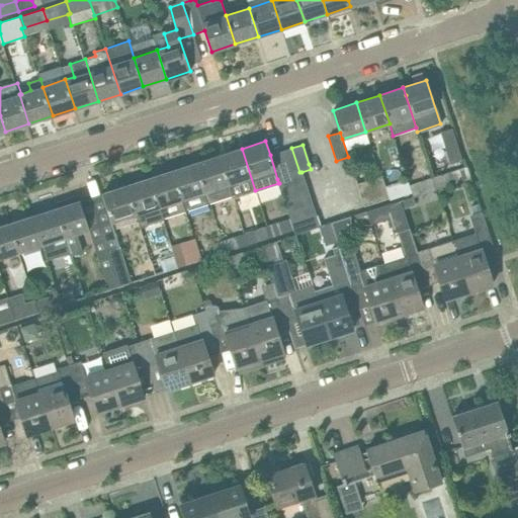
[(288,176),(299,172),(291,148),(280,152),(288,176)]
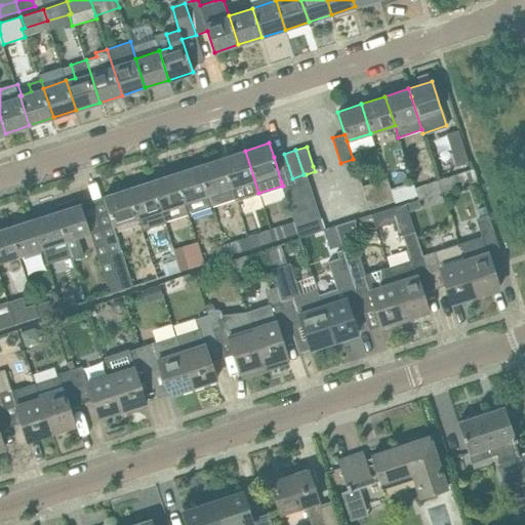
[(258,193),(245,151),(221,158),(231,187),(236,201),(258,193)]
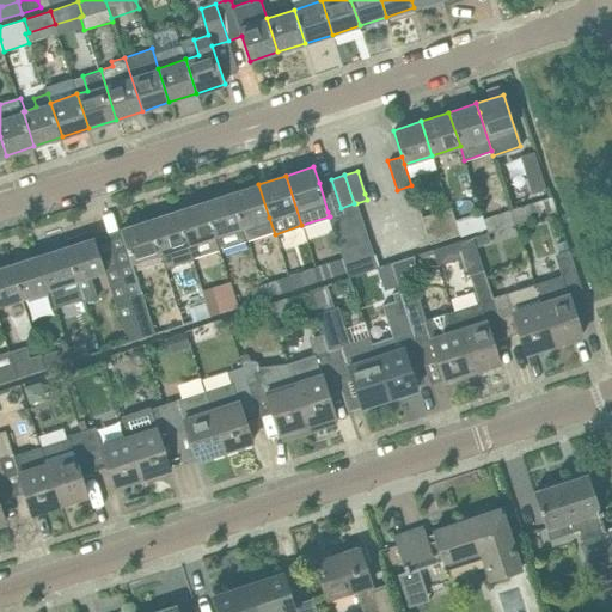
[(328,212),(341,208),(331,179),(319,183),(328,212)]
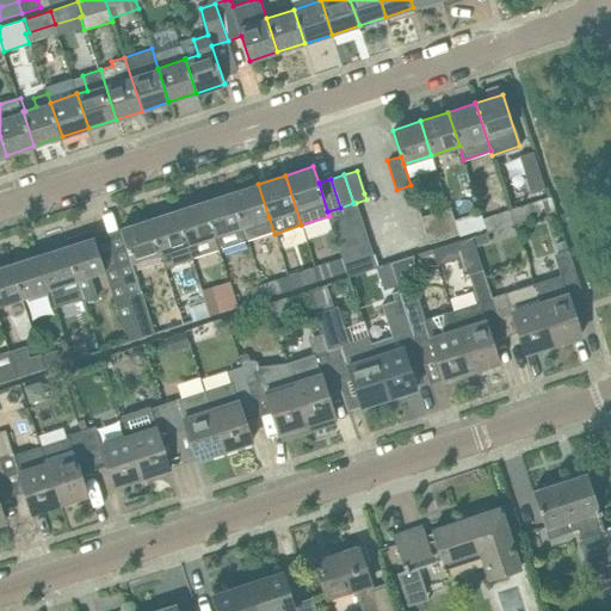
[(269,217),(258,184),(230,192),(241,227),(269,217)]
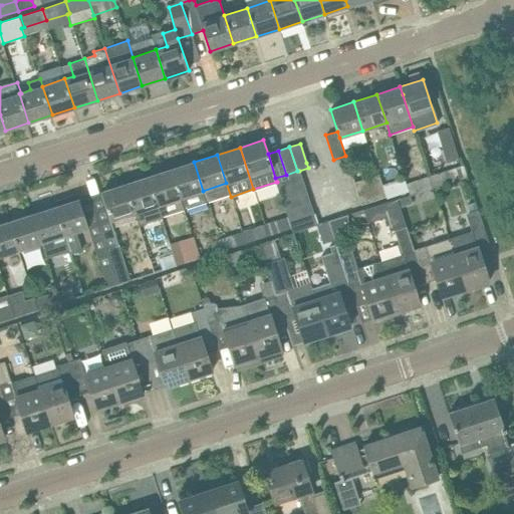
[(203,191),(194,162),(171,170),(184,209),(207,202),(203,191)]
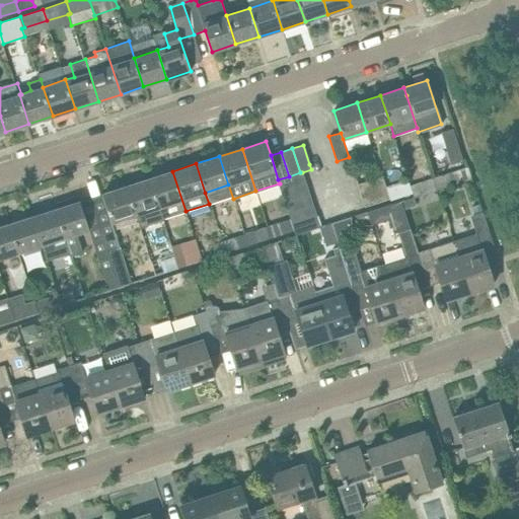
[(186,211),(172,171),(150,178),(159,207),(162,218),(186,211)]
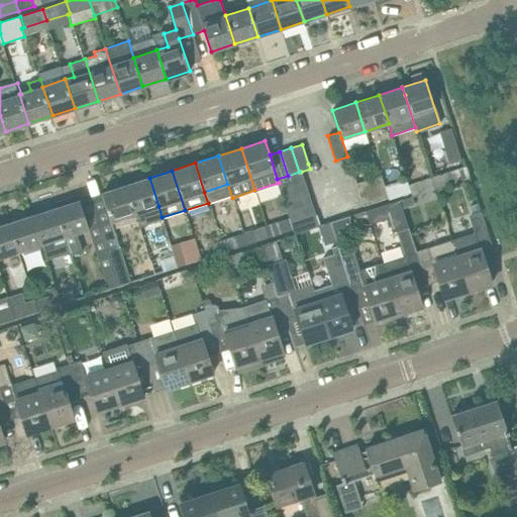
[(432,179),(435,188),(458,181),(455,171),(432,179)]
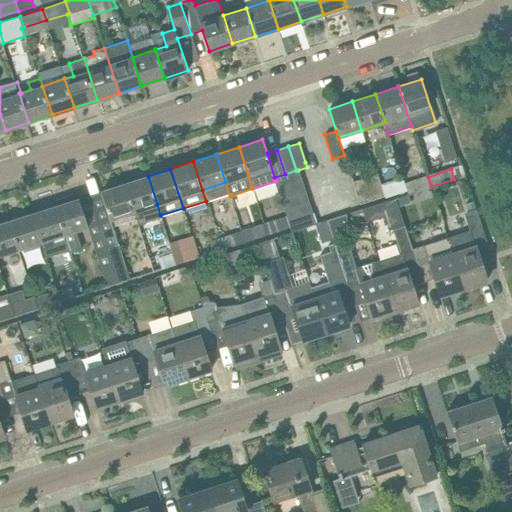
[(296,170),(285,174),(274,177),(276,181),(275,181),(277,188),(302,180),(298,170),(296,170)]
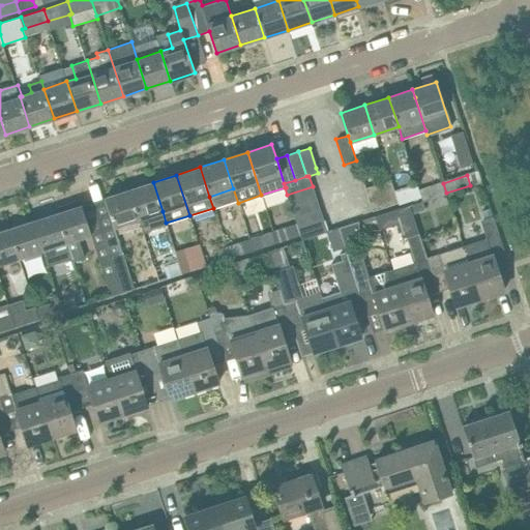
[(381,196),(393,192),(390,180),(378,184),(381,196)]
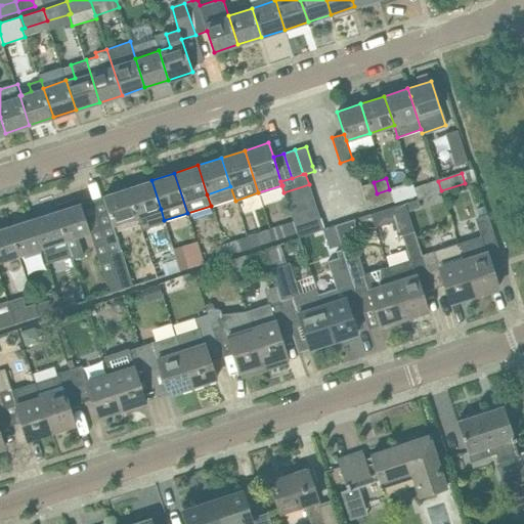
[(161,209),(151,180),(128,187),(137,217),(161,209)]
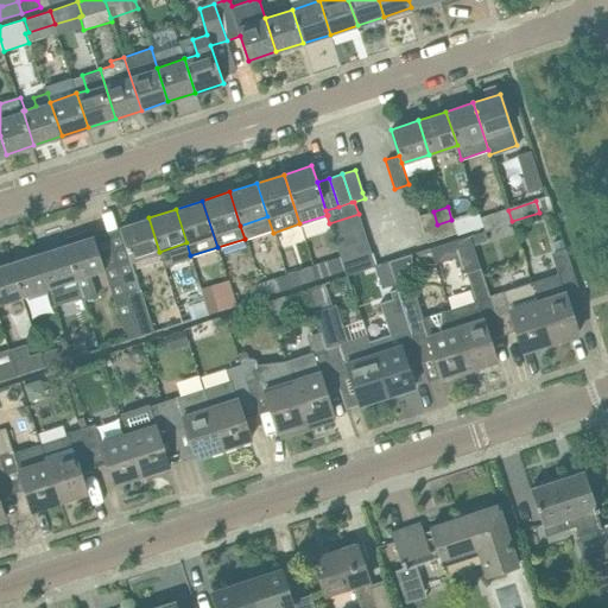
[(508,210),(489,216),(494,228),(512,221),(508,210)]
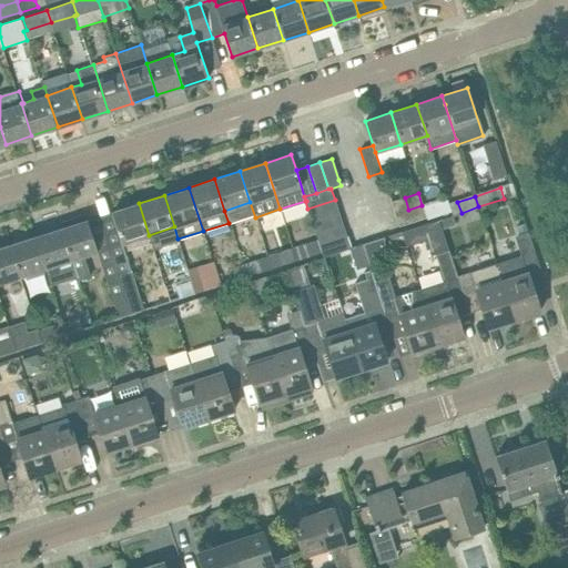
[(395,214),(408,210),(405,198),(391,202),(395,214)]
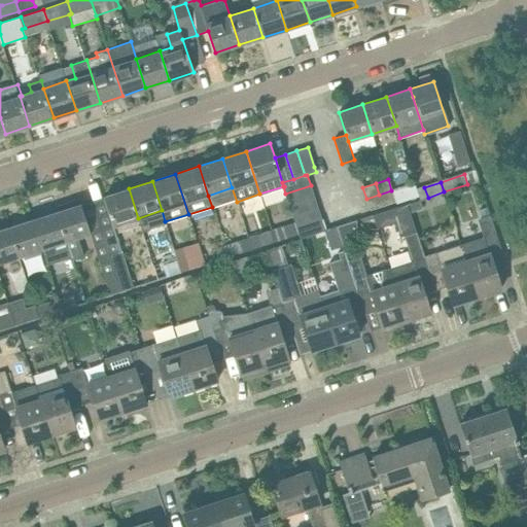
[(289,205),(314,197),(311,185),(285,194),(289,205)]
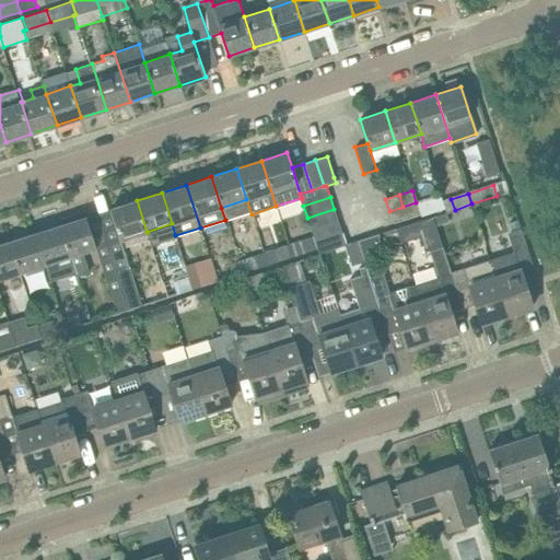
[(147,232),(137,200),(111,209),(120,241),(147,232)]
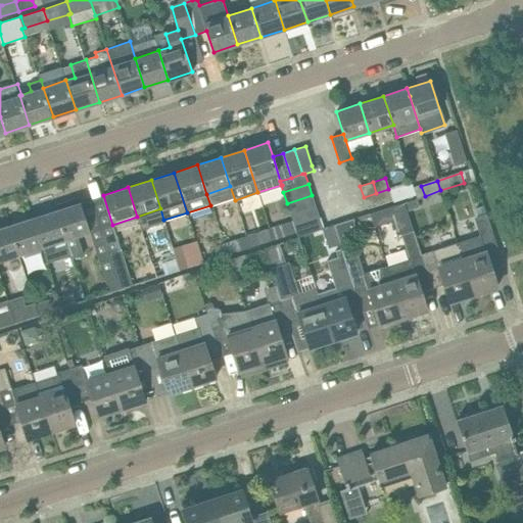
[(388,189),(376,193),(364,197),(368,208),(392,200),(388,189)]
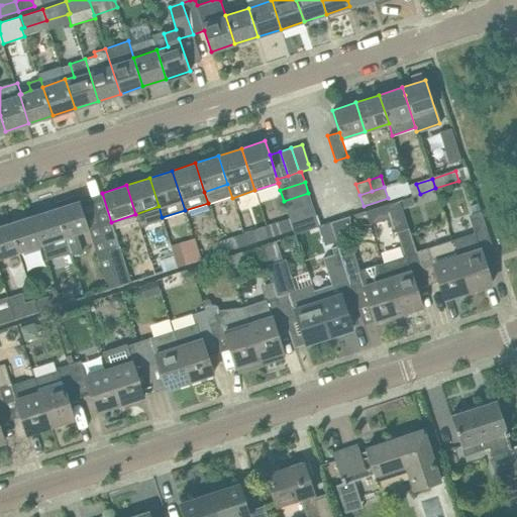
[(287,212),(312,204),(308,193),(284,201),(287,212)]
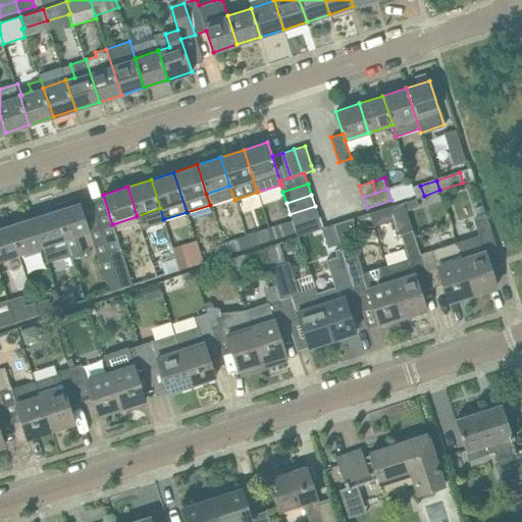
[(79,198),(64,202),(65,207),(56,210),(65,240),(71,258),(83,254),(76,236),(89,231),(79,198)]
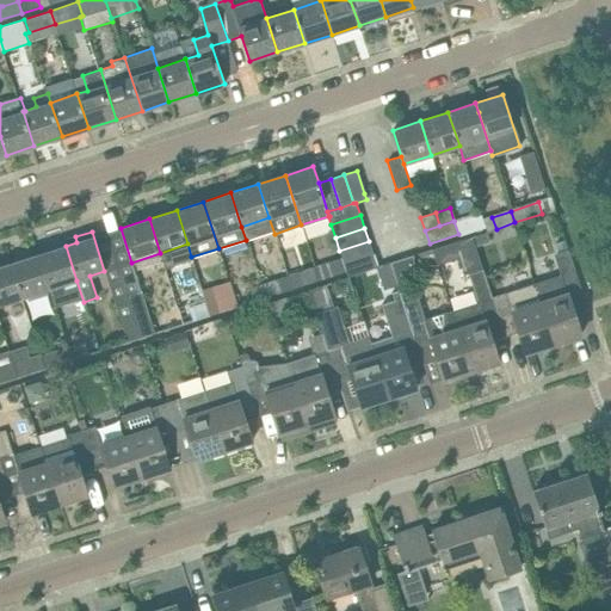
[(344,263),(372,254),(369,241),(339,251),(341,258),(344,263)]
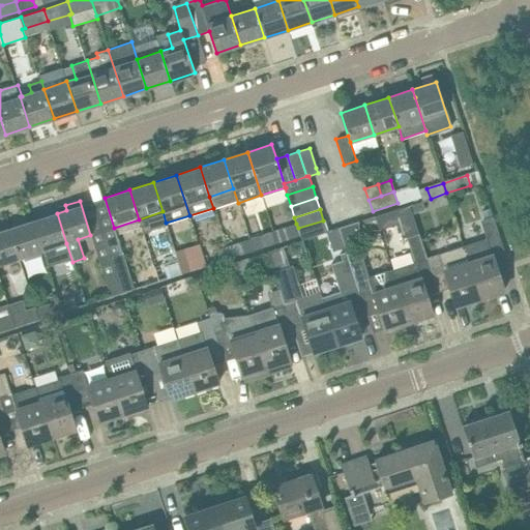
[(57,213),(33,221),(42,251),(41,251),(46,263),(57,260),(53,247),(66,243),(57,213)]
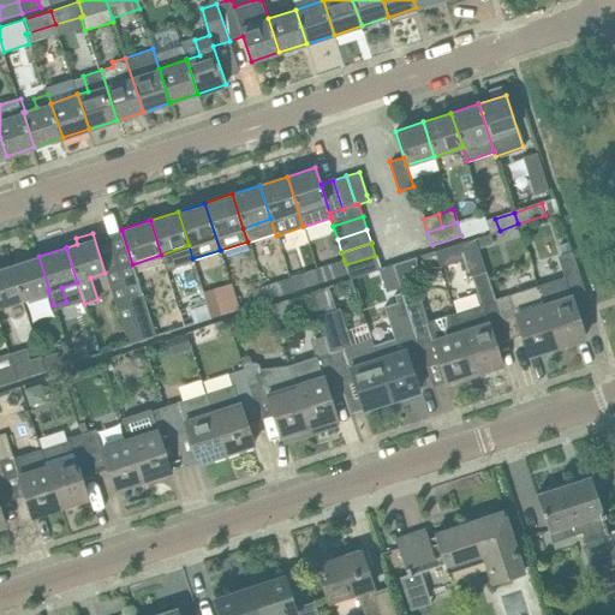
[(557,256),(565,276),(537,286),(556,346),(584,338),(575,310),(589,305),(572,251),(557,256)]
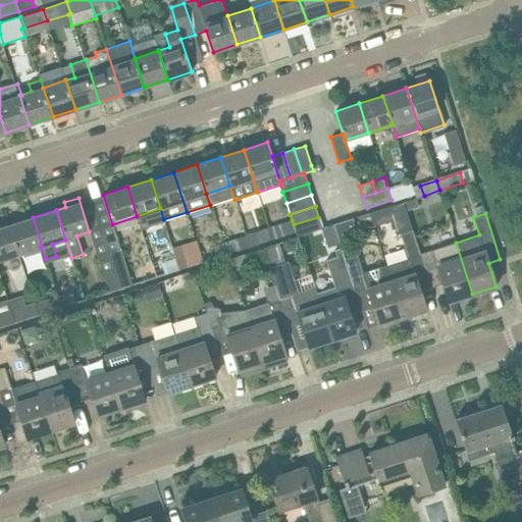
[(42,247),(33,217),(9,225),(18,254),(41,247),(42,247)]
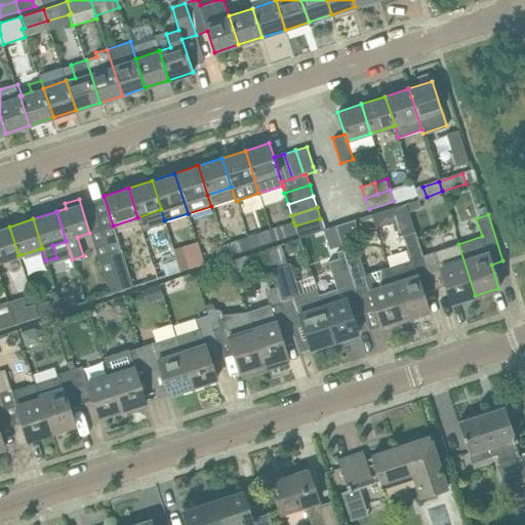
[(298,238),(324,230),(320,218),(295,226),(297,233),(298,238)]
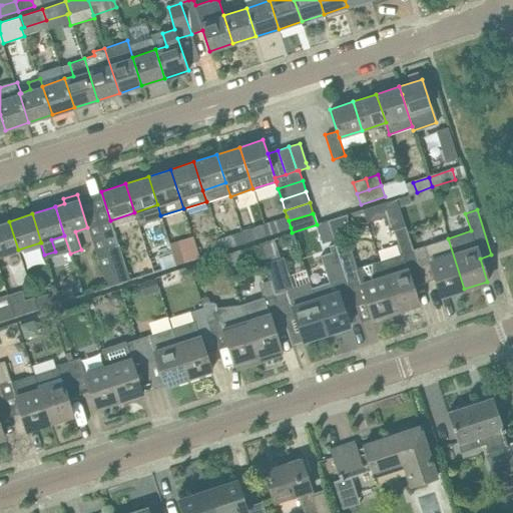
[(291,227),(289,220),(287,216),(264,223),(268,234),(291,227)]
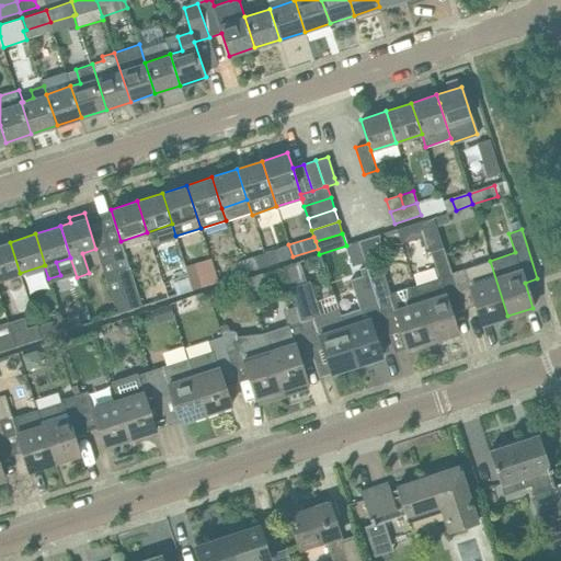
[(368,261),(364,241),(350,244),(353,264),(368,261)]
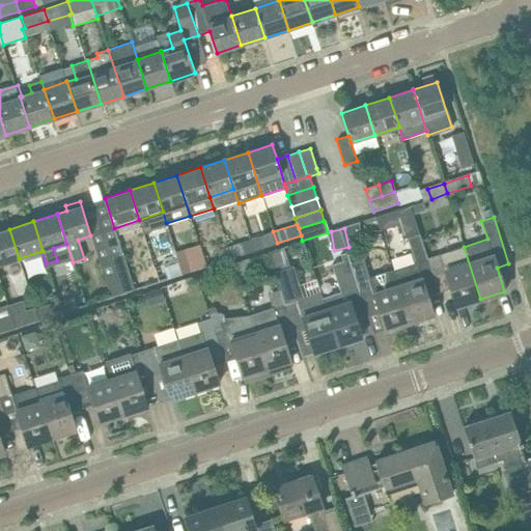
[(0,264),(19,258),(9,229),(0,231),(0,264)]
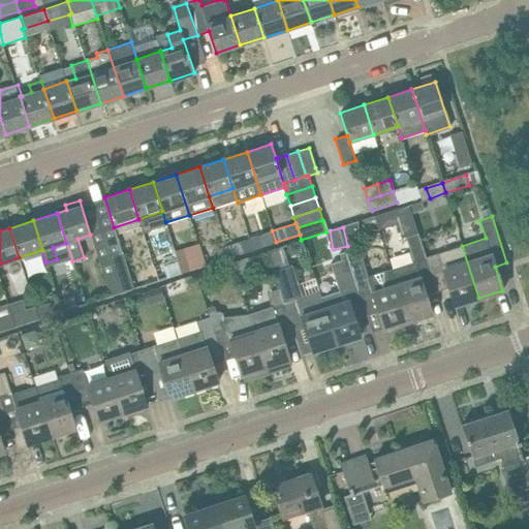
[(252,249),(276,242),(272,230),(249,238),(252,249)]
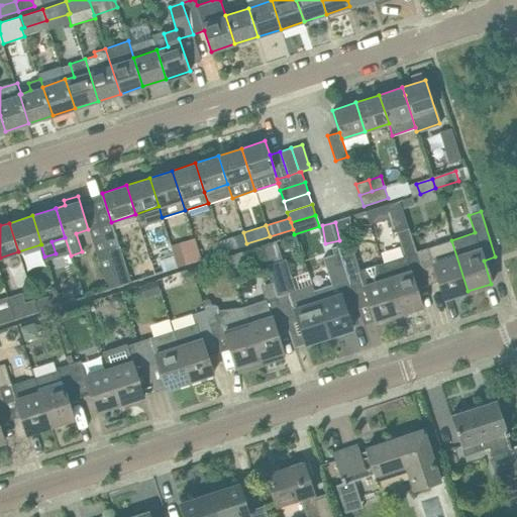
[(398,232),(405,255),(382,264),(398,313),(421,306),(414,283),(426,279),(413,239),(412,239),(409,228),(398,232)]
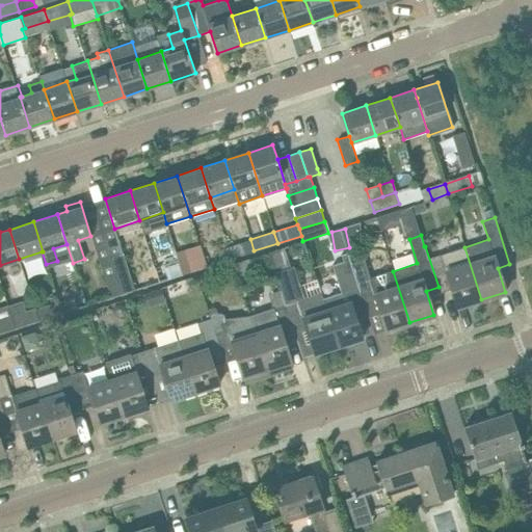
[(230,259),(254,250),(250,239),(227,246),(230,259)]
